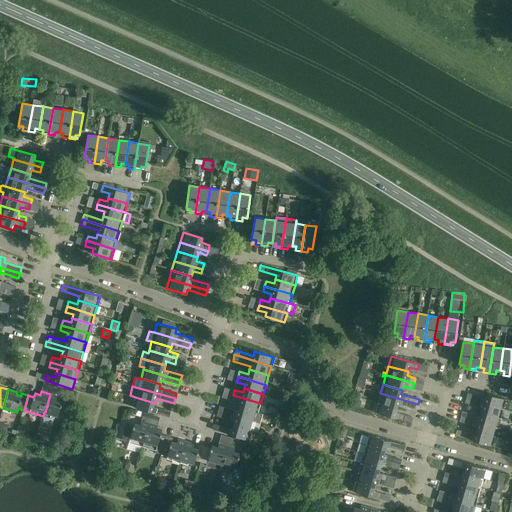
[(416,409),(418,404),(380,393),(378,402),(397,408),(398,404),(416,409)]
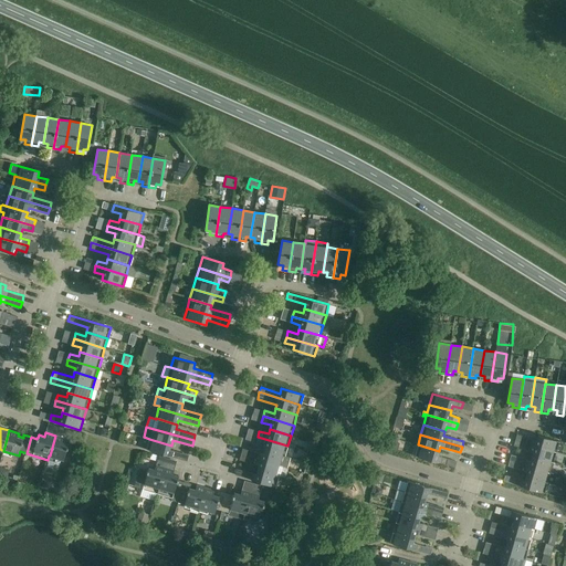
[(515,440),(556,452),(559,441),(537,436),(536,440),(517,435),(515,440)]
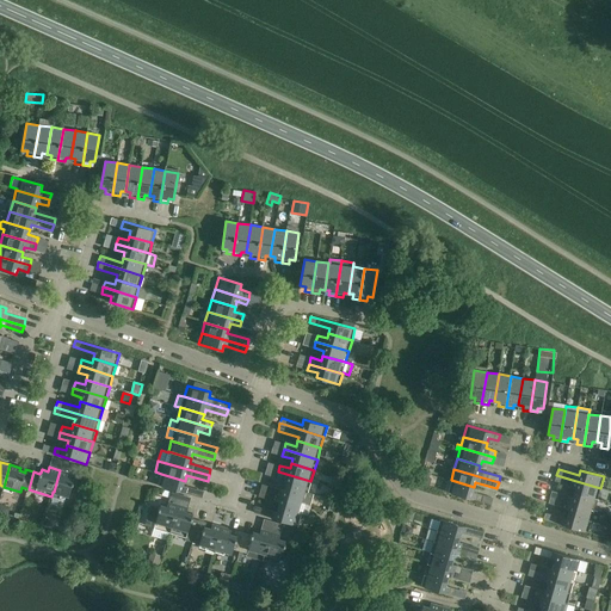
[(68,473),(60,470),(54,492),(68,497),(72,485),(73,485),(74,482),(73,482),(74,479),(67,477),(68,473)]
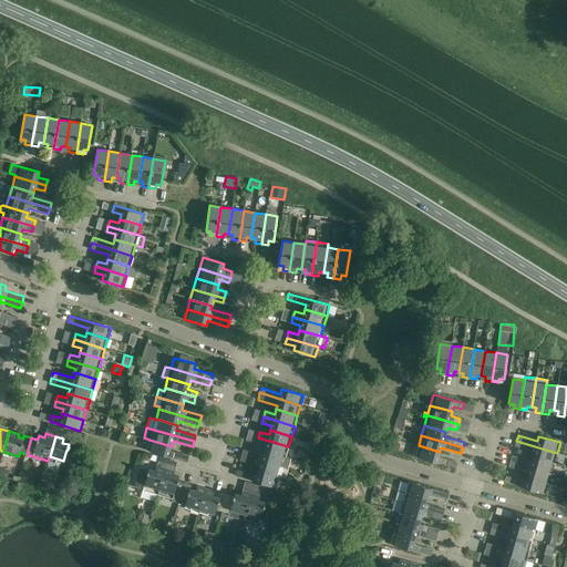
[(264,451),(286,457),(288,446),(258,437),(256,443),(266,446),(264,451)]
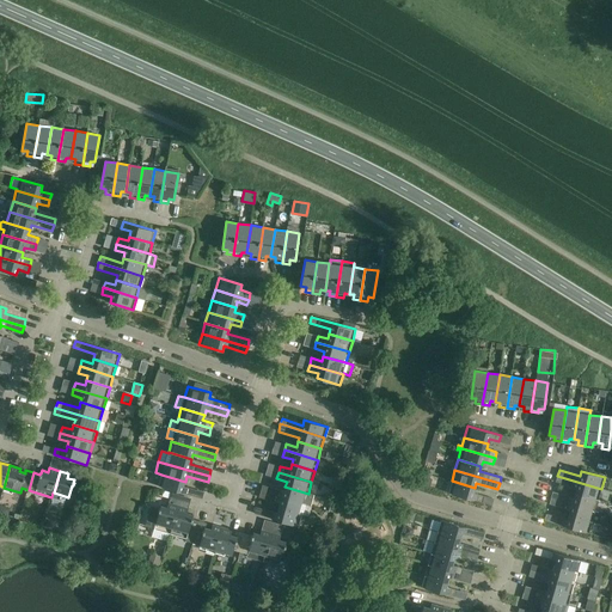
[(183,487),(185,482),(161,475),(159,485),(191,495),(194,489),(183,487)]
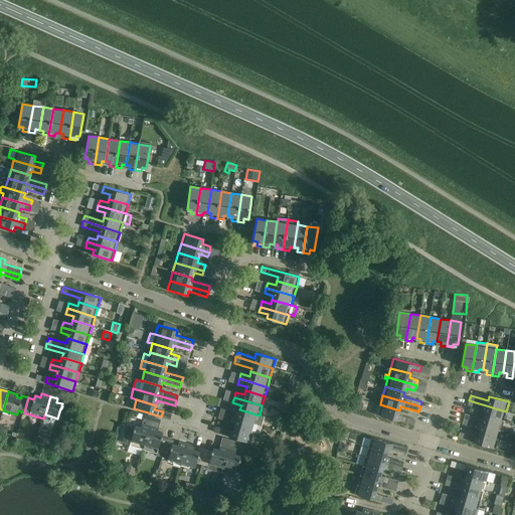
[(355,400),(353,407),(362,409),(363,403),(361,402),(355,400)]
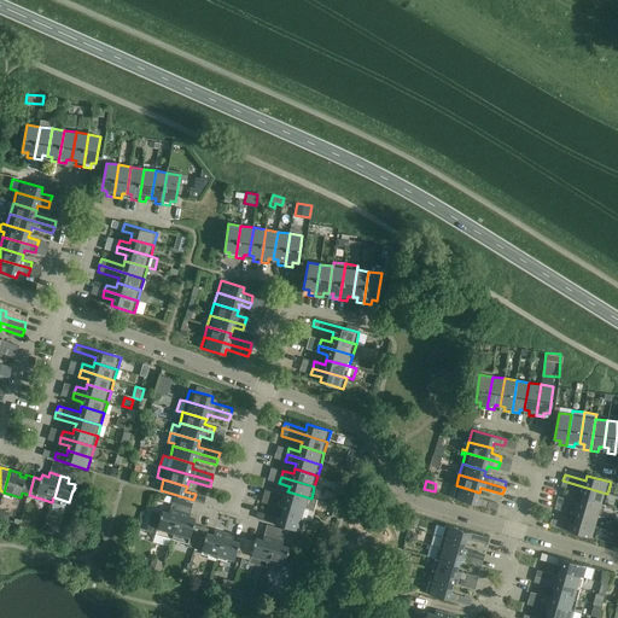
[(581,497),(604,505),(607,494),(563,481),(561,487),(582,493),(581,497)]
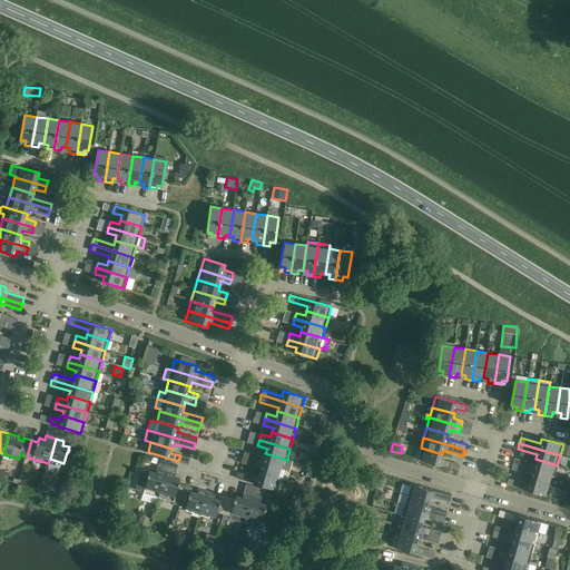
[(441,459),(442,454),(421,448),(418,459),(449,468),(450,462),(441,459)]
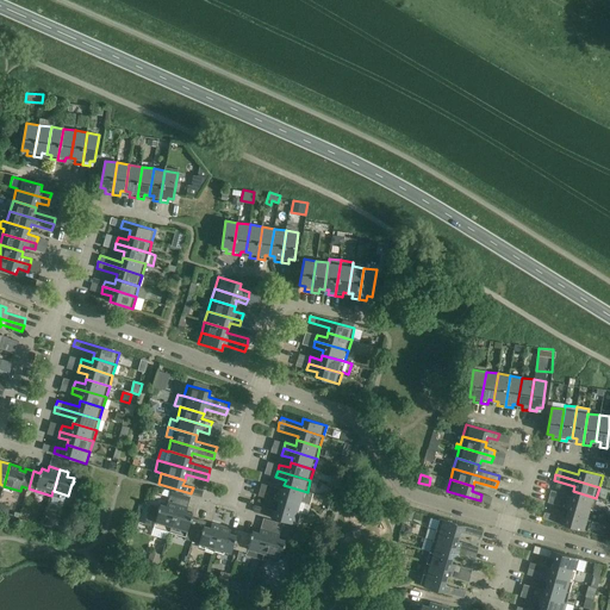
[(304,503),(307,492),(284,485),(282,490),(262,484),(260,490),(304,503)]
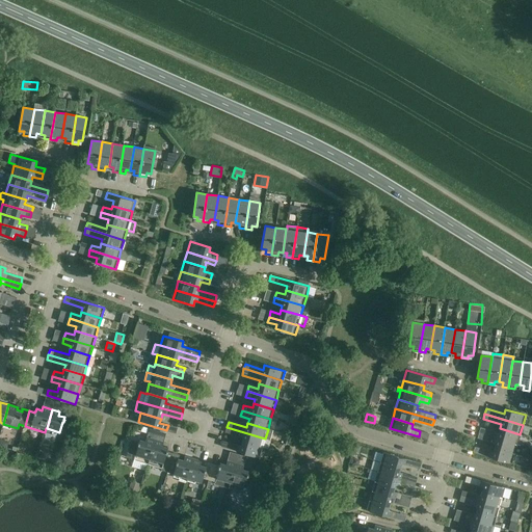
[(242,442),(262,448),(265,439),(227,427),(225,432),(243,437),(242,442)]
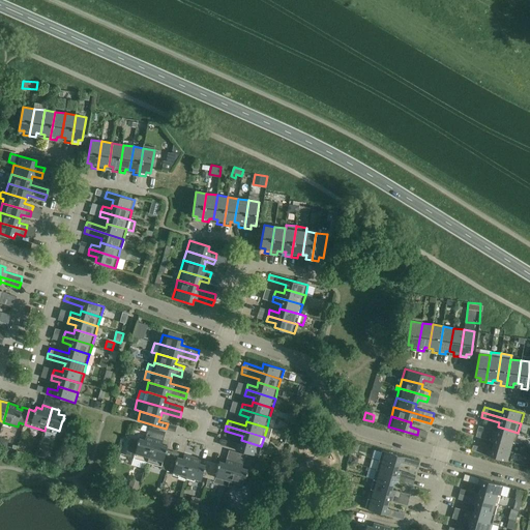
[(516,442),(518,433),(498,427),(497,431),(488,429),(487,434),(516,442)]
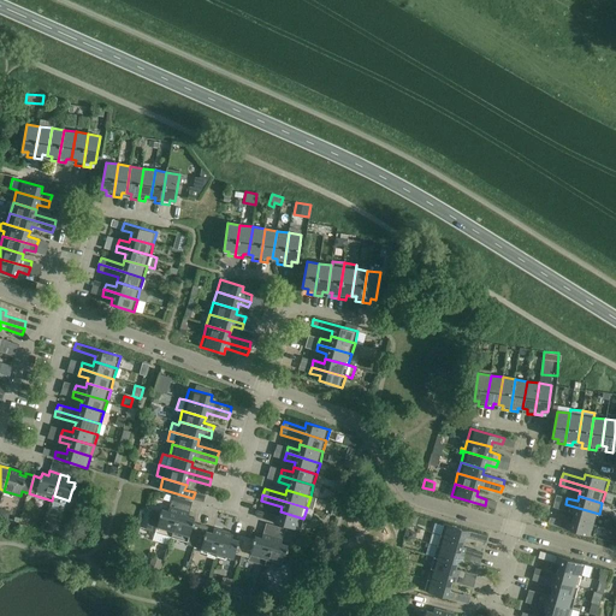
[(573,519),(596,525),(599,514),(566,504),(563,510),(574,514),(573,519)]
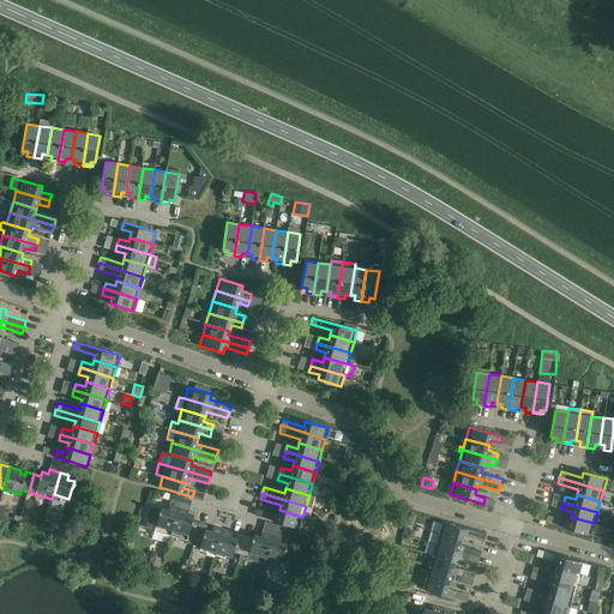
[(145,528),(170,535),(179,507),(169,505),(168,509),(162,507),(161,510),(151,507),(145,528)]
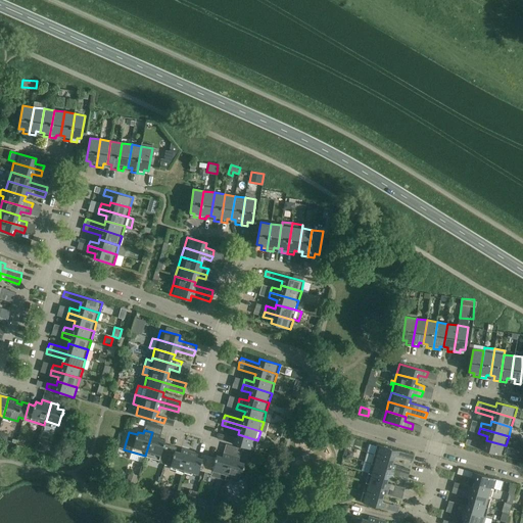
[(164,464),(170,445),(164,443),(165,442),(164,442),(165,440),(159,438),(160,434),(152,432),(145,456),(158,460),(158,462),(164,464)]
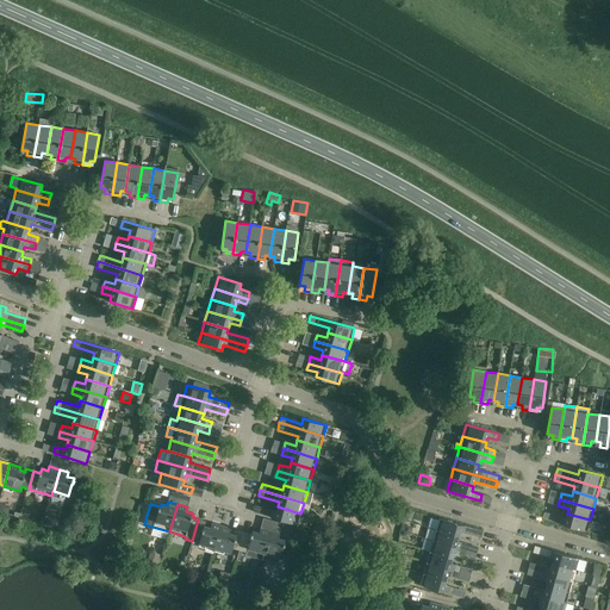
[(297,526),(300,514),(278,506),(277,511),(255,505),(253,512),(265,515),(297,526)]
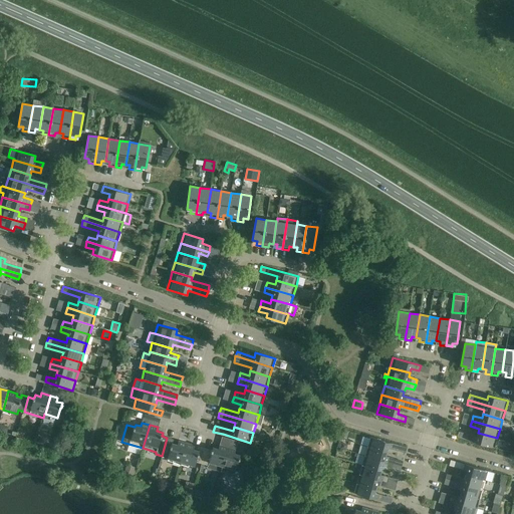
[(494,448),(497,438),(478,433),(477,437),(468,434),(467,440),(494,448)]
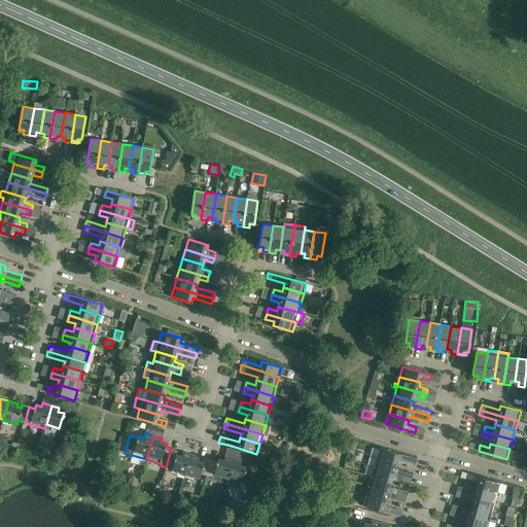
[(380,448),(377,458),(396,463),(397,459),(416,464),(417,459),(380,448)]
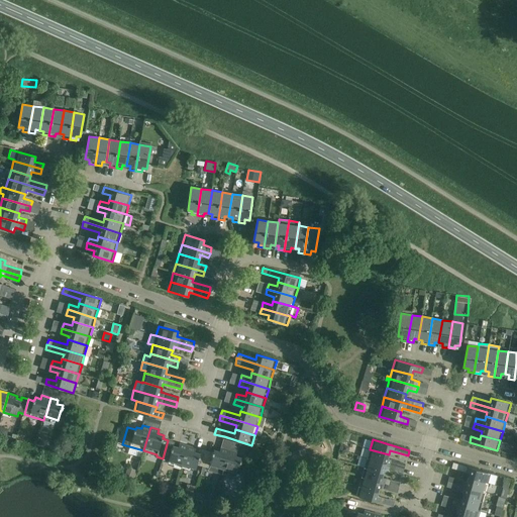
[(163,458),(182,464),(188,445),(180,443),(179,446),(174,444),(175,442),(168,440),(163,458)]
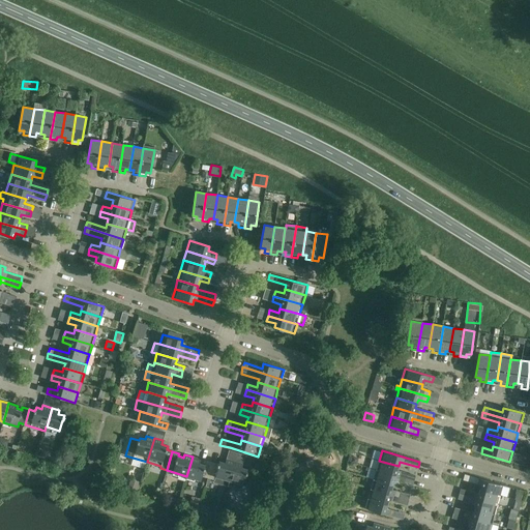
[(208,478),(212,463),(206,461),(205,464),(200,462),(201,460),(193,457),(186,476),(201,480),(202,476),(208,478)]
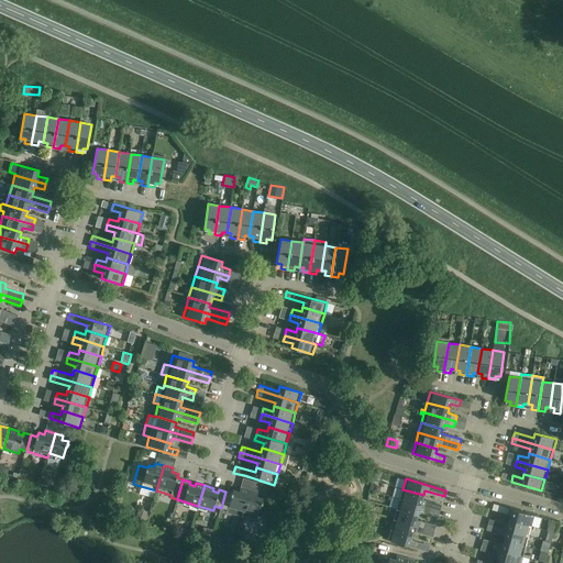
[(231,494),(225,492),(221,508),(228,510),(228,511),(242,516),(250,489),(241,487),(240,492),(233,489),(232,493),(231,494)]
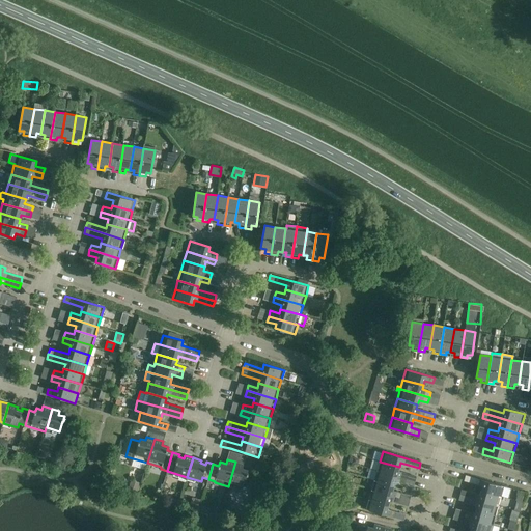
[(243,468),(244,465),(235,462),(228,486),(243,491),(247,475),(248,475),(248,473),(248,470),(243,468)]
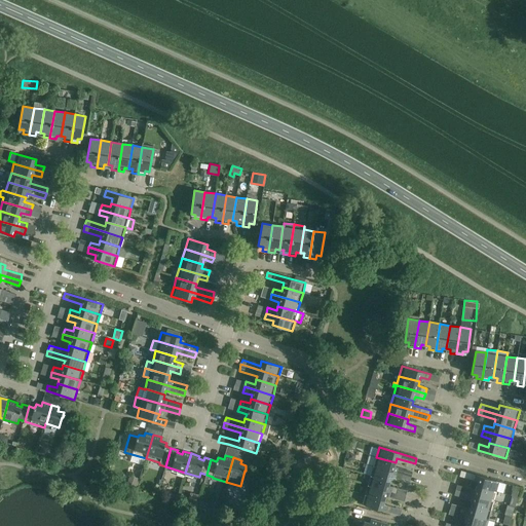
[(396,462),(376,457),(373,466),(402,475),(403,470),(395,466),(396,462)]
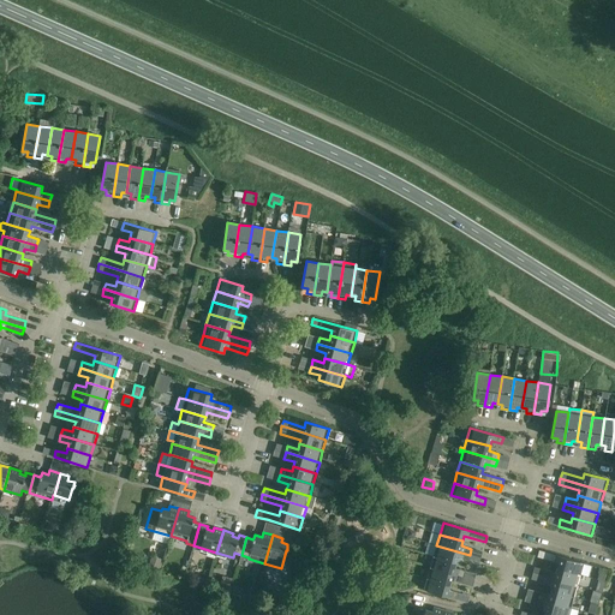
[(470,555),(436,545),(433,556),(457,562),(458,557),(467,561),(470,555)]
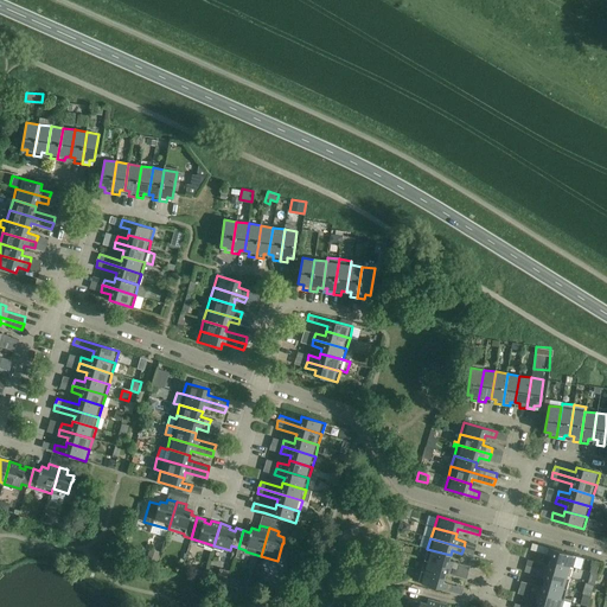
[(550,561),(573,567),(576,556),(532,543),(530,549),(551,556),(550,561)]
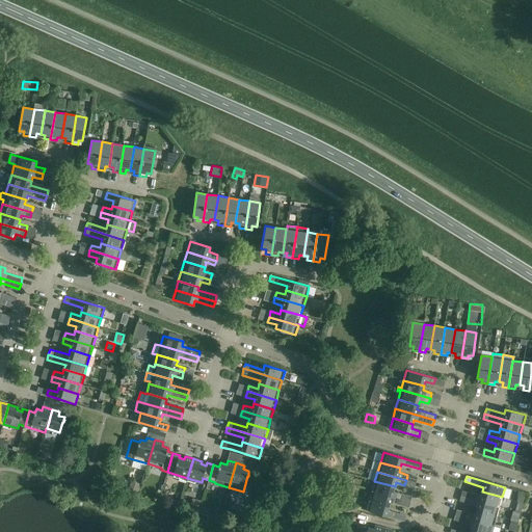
[(131,481),(129,489),(137,491),(140,483),(131,481)]
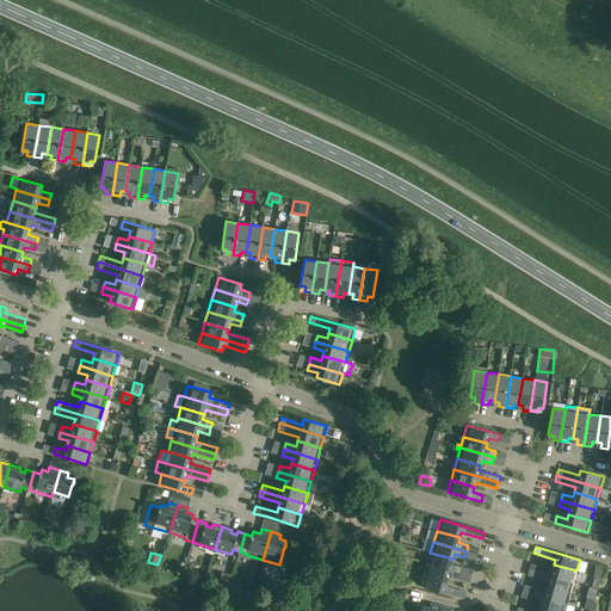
[(454,559),(430,553),(427,565),(461,573),(462,567),(452,565),(454,559)]
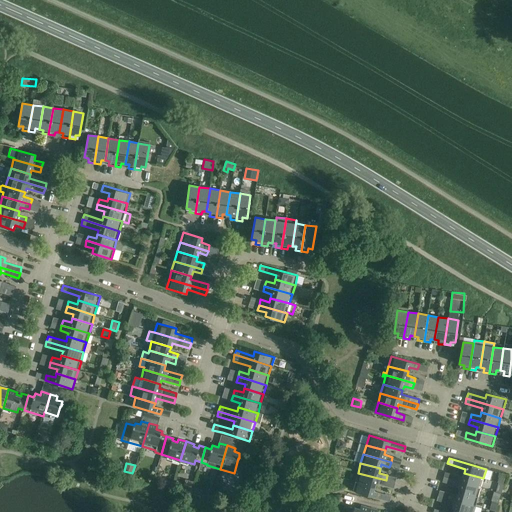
[(386,480),(358,473),(355,482),(374,487),(376,483),(384,485),(386,480)]
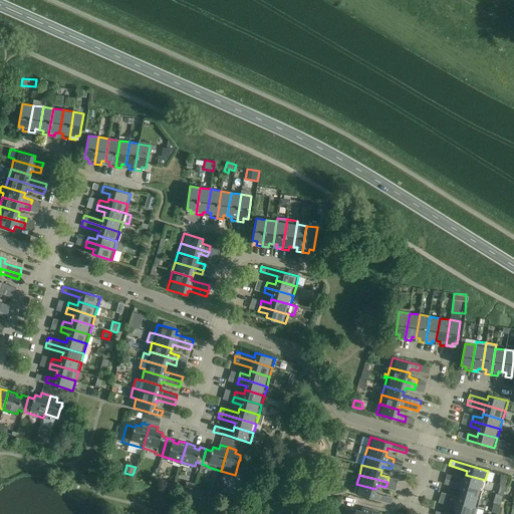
[(482,489),(485,480),(466,475),(464,479),(456,476),(454,481),(482,489)]
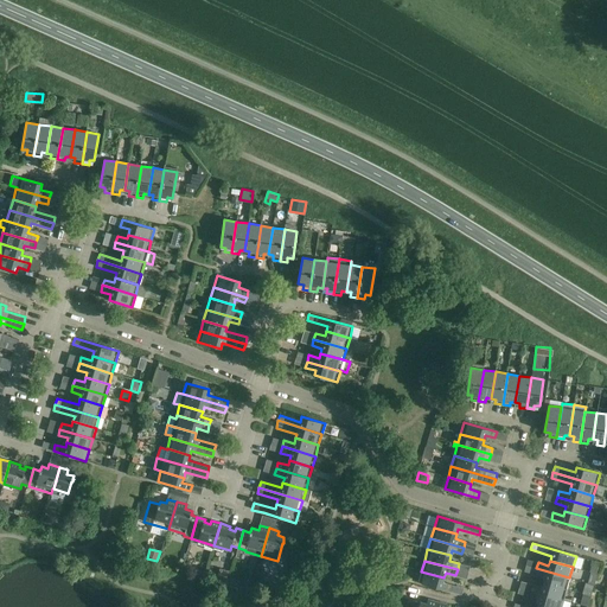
[(567,589),(569,577),(536,568),(535,575),(544,577),(543,582),(567,589)]
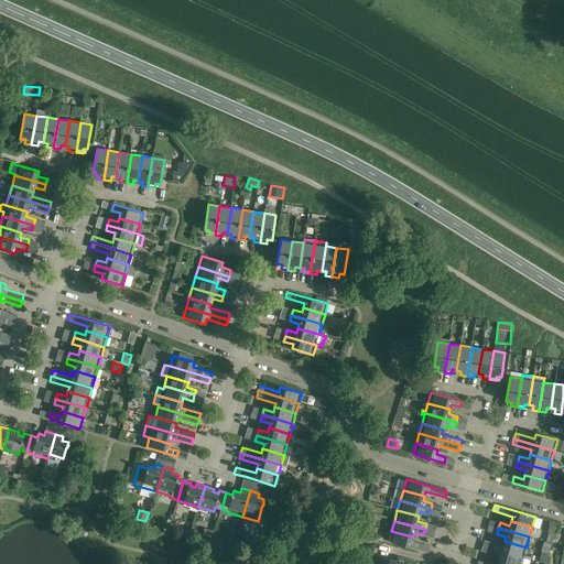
[(412,537),(391,531),(388,541),(419,550),(421,543),(411,541),(412,537)]
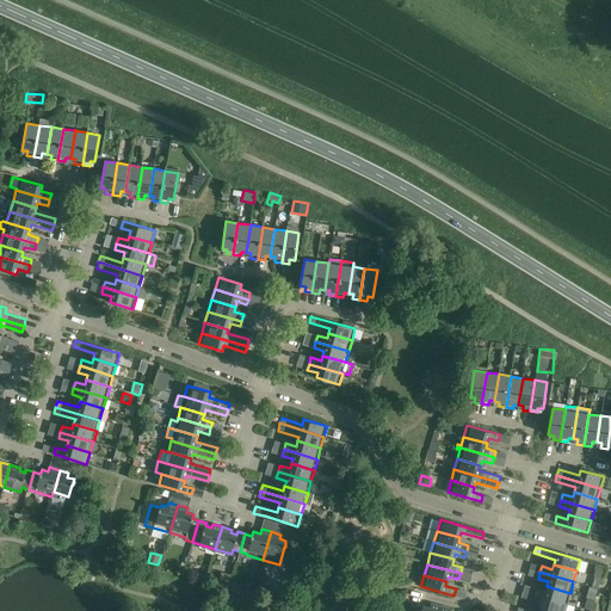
[(567,604),(571,593),(547,586),(545,591),(536,588),(534,594),(567,604)]
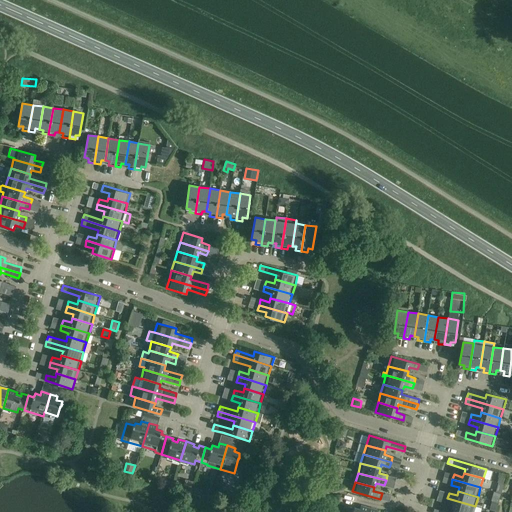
[(473,511),(475,506),(447,498),(446,503),(454,505),(453,510),(461,511),(473,511)]
